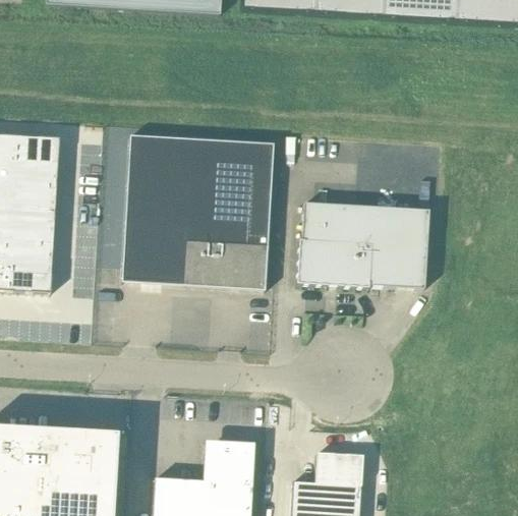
[(46,0),(46,4),(165,11),(221,13),(222,0),(46,0)]
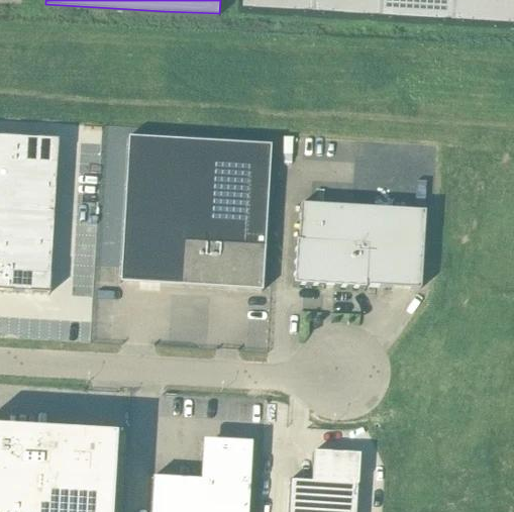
[(0,131),(0,158),(11,159),(12,132),(0,131)]
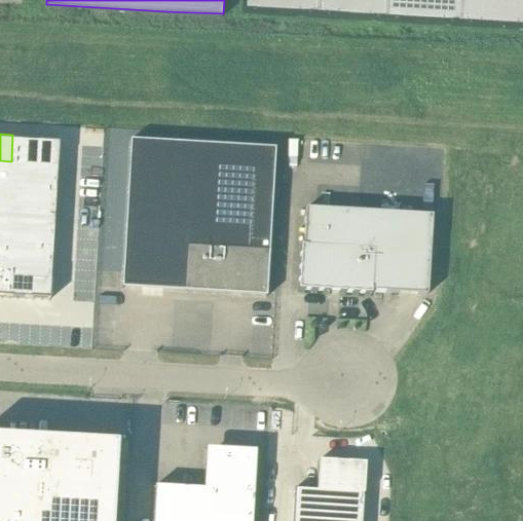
[(12,135),(11,161),(60,164),(61,138),(12,135)]
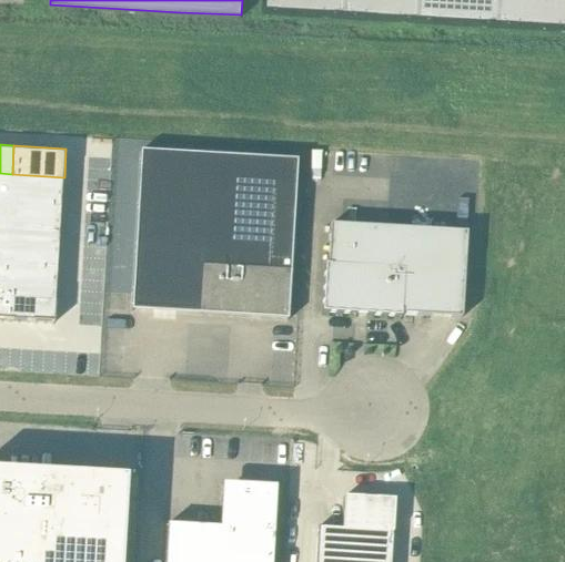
[(290,316),(300,155),(142,146),(133,307),(134,307),(134,303),(289,313),(289,316),(290,316)]
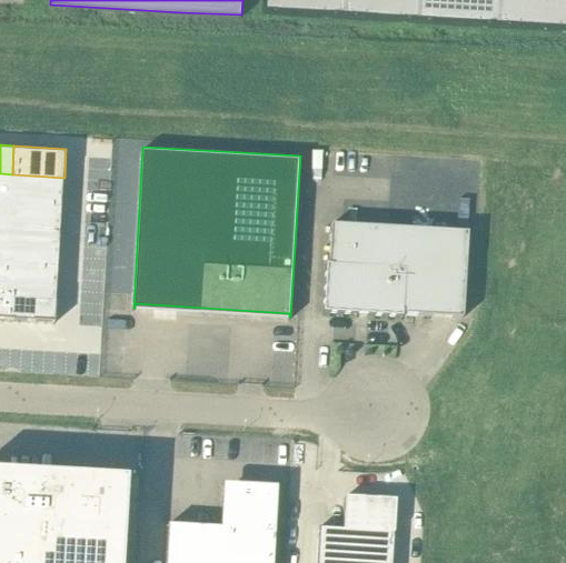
[(0,173),(0,202),(10,203),(12,174),(0,173)]
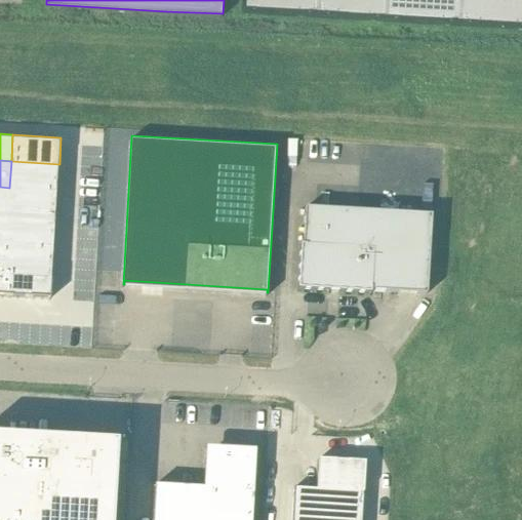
[(11,161),(9,188),(57,191),(59,164),(11,161)]
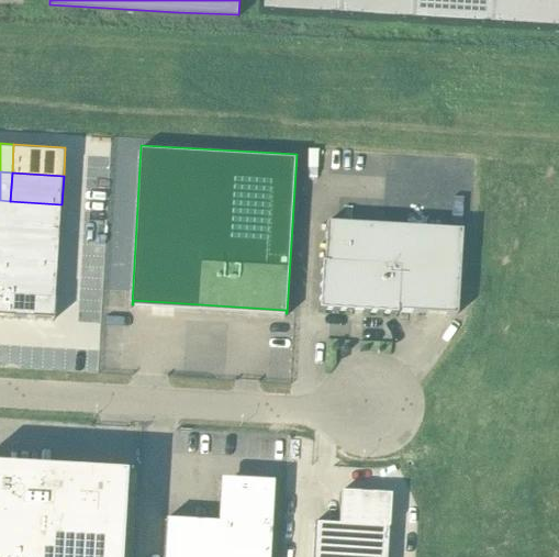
[(0,200),(0,229),(9,230),(10,201),(0,200)]
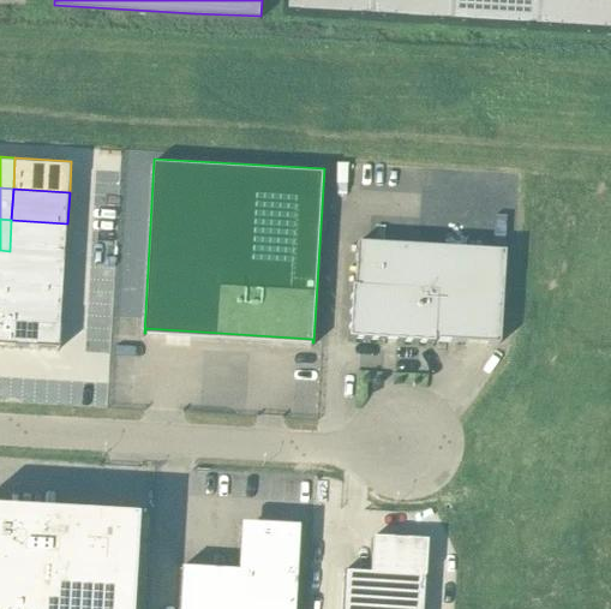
[(11,220),(10,251),(66,254),(67,224),(11,220)]
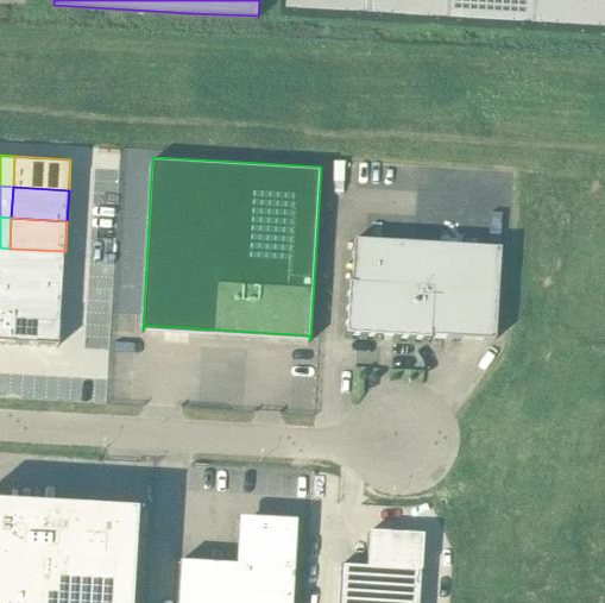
[(432,332),(497,337),(502,245),(355,236),(353,280),(350,280),(347,331),(432,335),(432,332)]
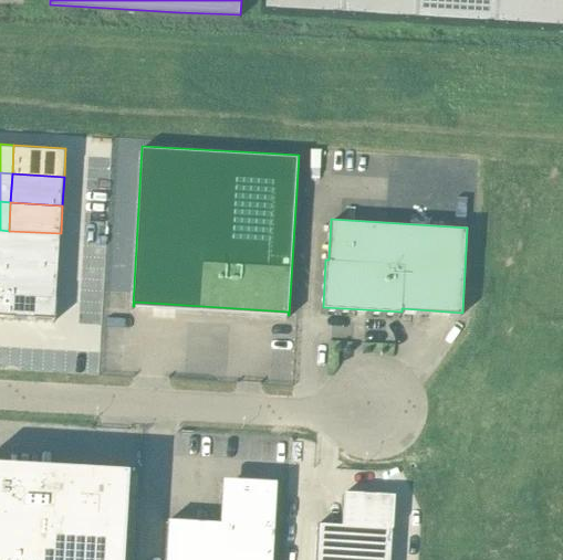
[(9,231),(7,259),(59,262),(61,233),(9,231)]
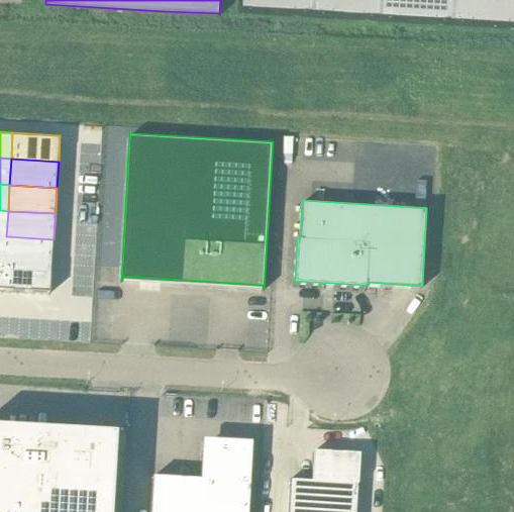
[(6,236),(5,263),(53,265),(54,239),(6,236)]
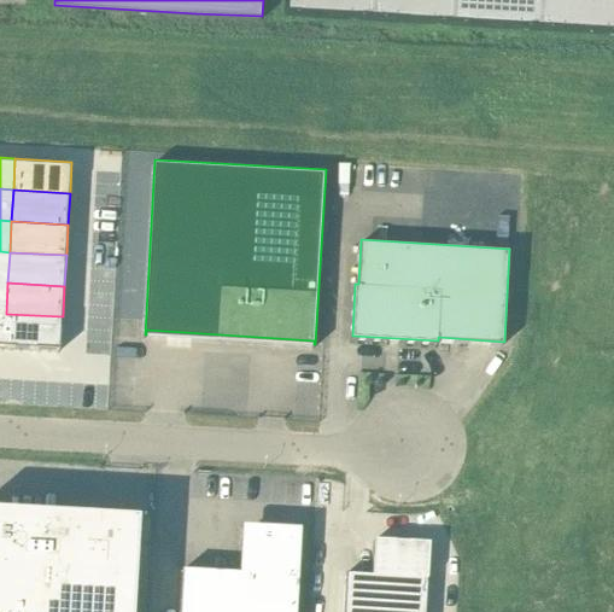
[(6,314),(4,345),(17,347),(60,349),(63,316),(6,314)]
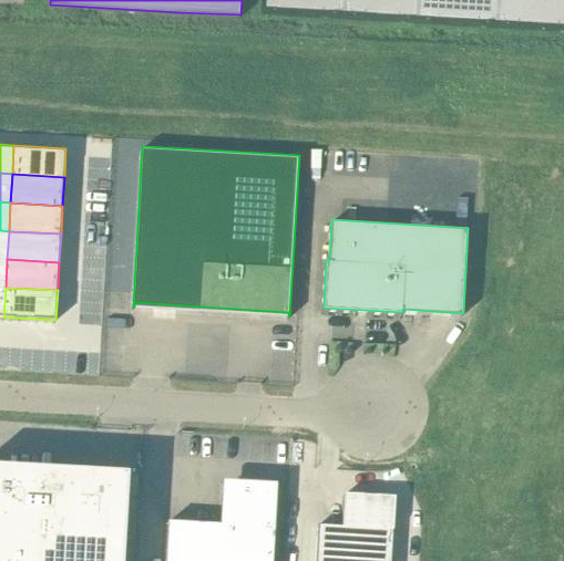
[(0,560),(122,560),(127,485),(104,482),(104,471),(58,468),(57,480),(0,477),(0,560)]
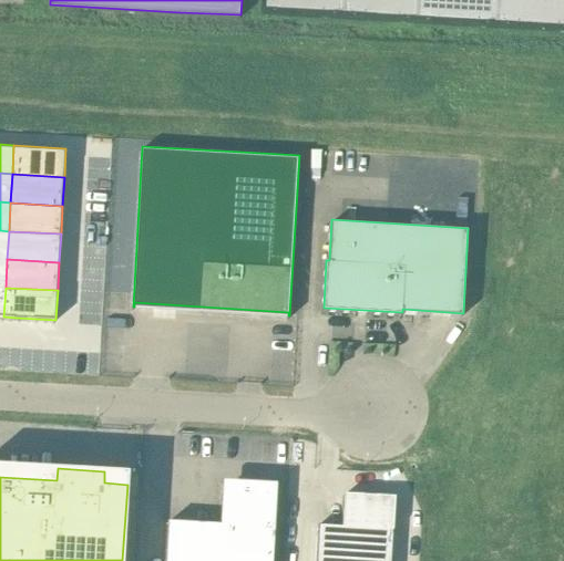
[(273,560),(278,481),(273,480),(273,486),(228,482),(227,518),(222,518),(222,522),(168,519),(165,560),(273,560)]
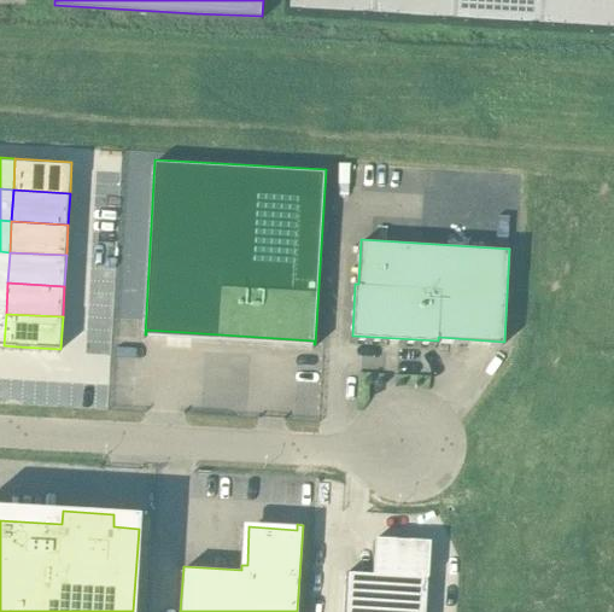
[(348,569),(344,611),(427,611),(432,538),(376,536),(374,571),(348,569)]
